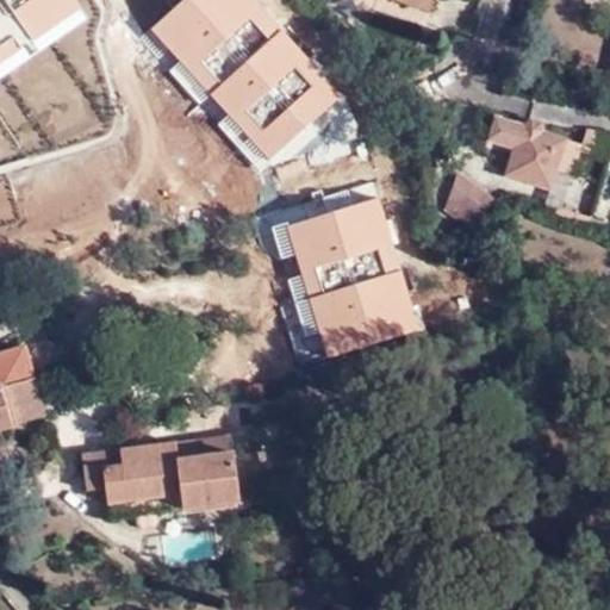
[(505,174),(548,187),(553,169),(571,175),(579,149),(580,144),(562,139),(564,137),(542,131),(541,122),(528,118),(522,125),(493,117),(487,139),(514,147),(505,174)]
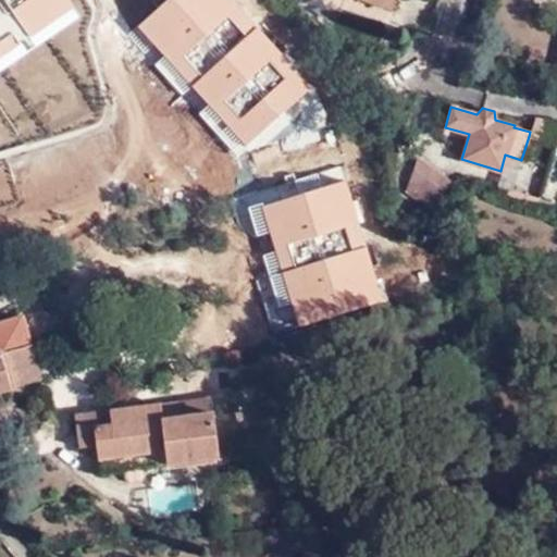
[(529,136),(553,143),(556,125),(556,122),(534,118),(530,132),(529,136)]
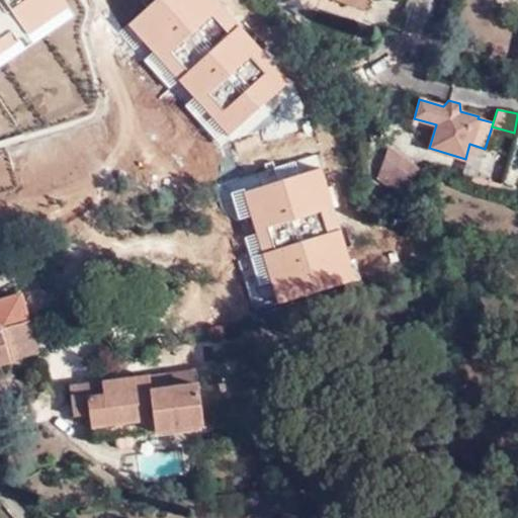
[(291,180),(324,179),(323,146),(290,147),(291,180)]
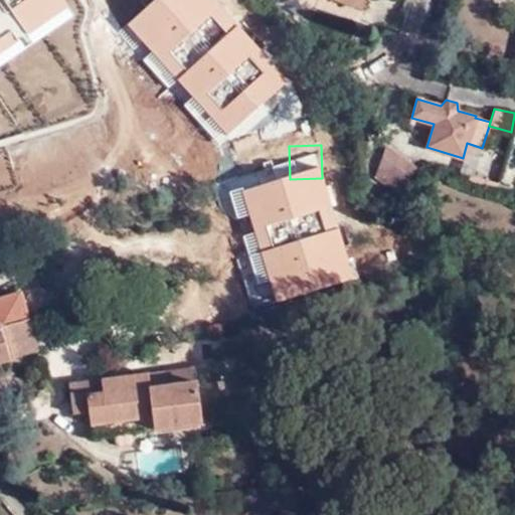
[(383,157),(392,185),(400,190),(417,167),(388,146),(383,157)]
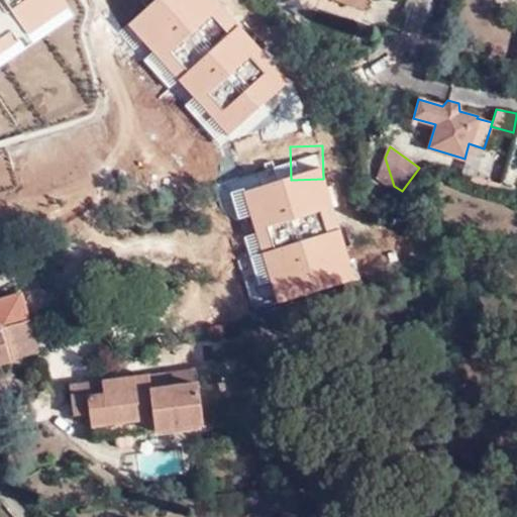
[(378,174),(394,186),(385,158),(378,174)]
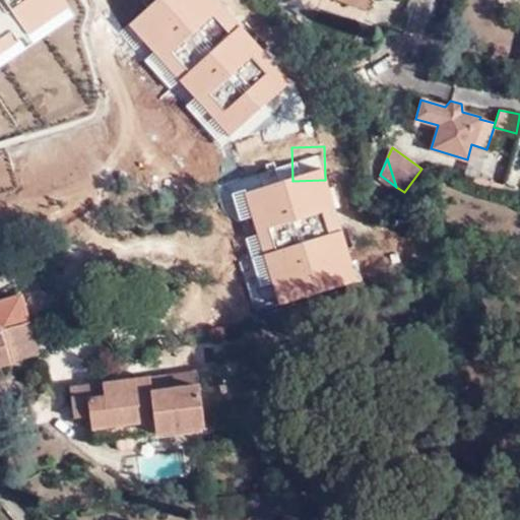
[(472,184),(501,192),(501,191),(504,183),(475,175),(472,184)]
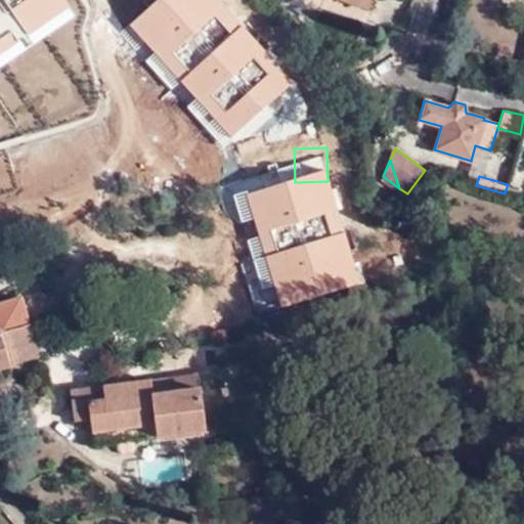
[(508,184),(505,192),(519,197),(521,188),(508,184)]
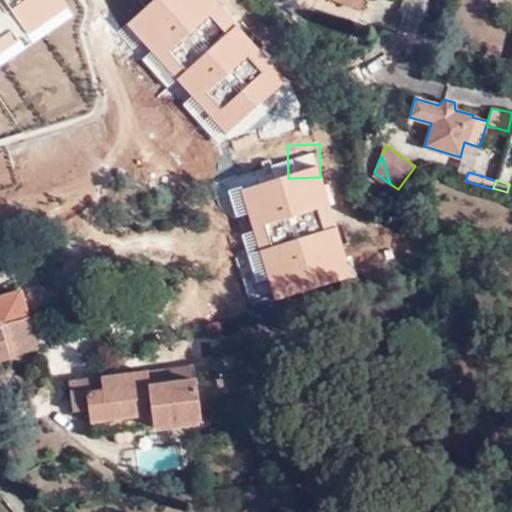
[(21,289),(0,295),(0,355),(10,353),(2,325),(30,317),(21,289)]
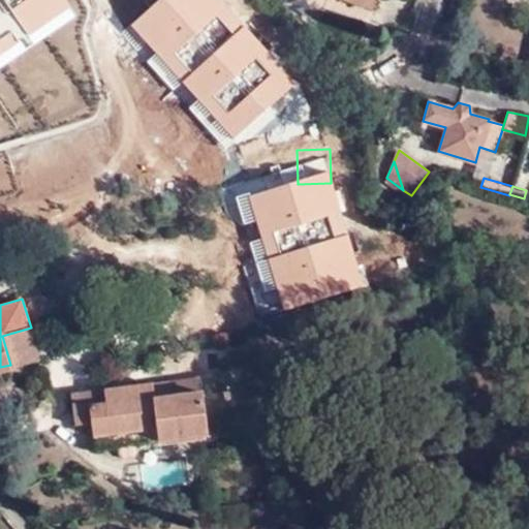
[(38,355),(31,328),(2,336),(10,365),(38,355)]
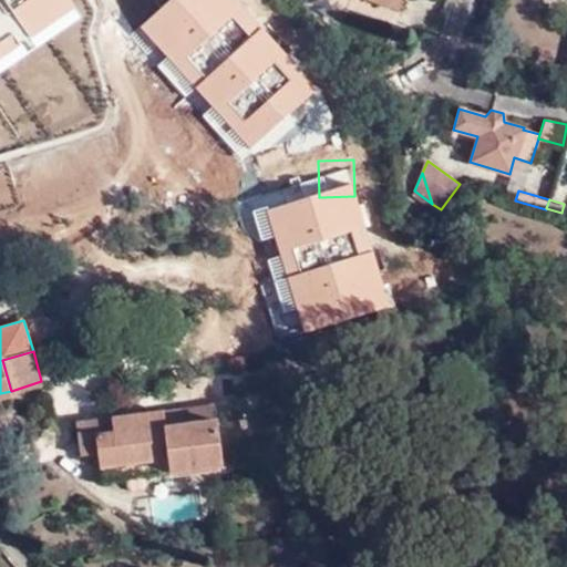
[(218,401),(187,403),(188,420),(220,418),(218,401)]
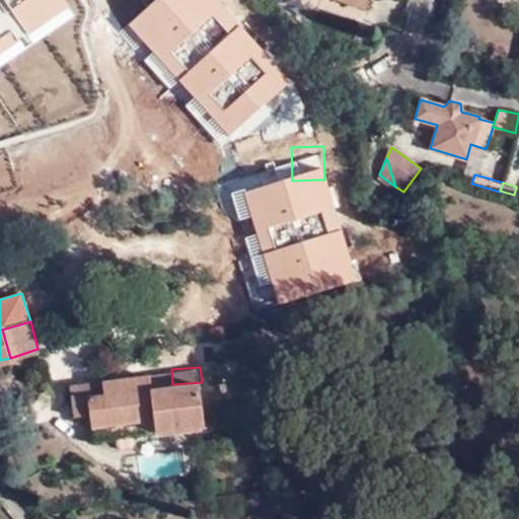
[(172,384),(171,369),(74,379),(77,410),(94,408),(95,420),(157,415),(159,429),(206,424),(202,382),(172,384)]
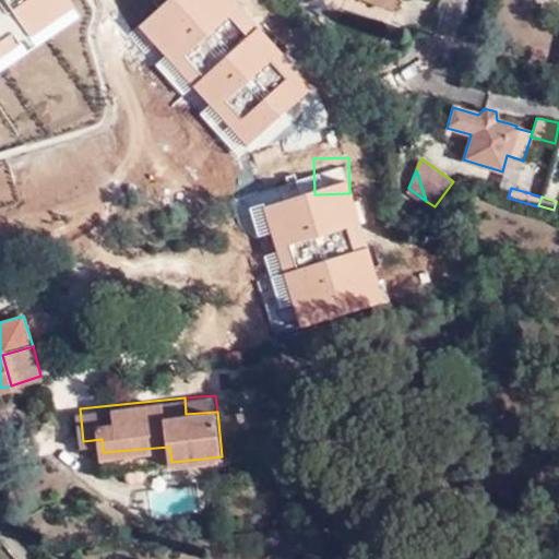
[(169,447),(103,452),(105,467),(171,462),(169,447)]
